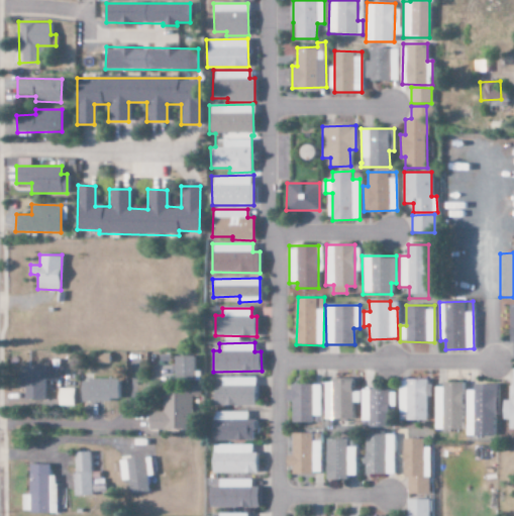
[(194,355),(174,356),(175,381),(194,381),(194,355)]
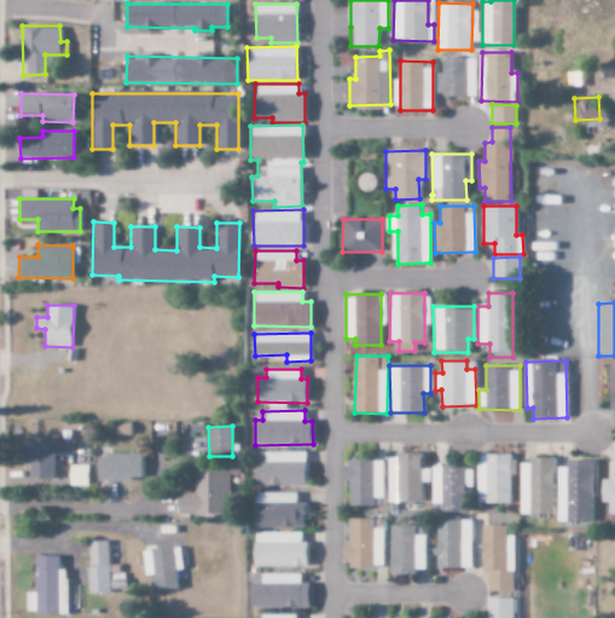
[(54,479),(54,455),(64,455),(65,440),(25,440),(25,463),(30,463),(29,478),(54,479)]
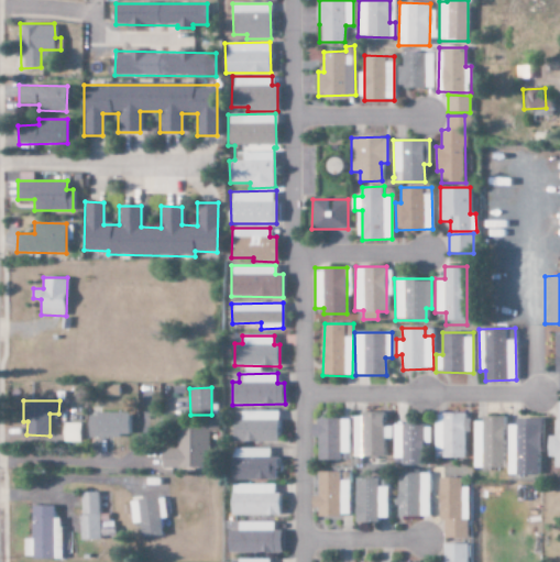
[(559,401),(553,401),(553,421),(550,421),(550,436),(544,436),(544,456),(550,456),(550,467),(559,467),(559,401)]
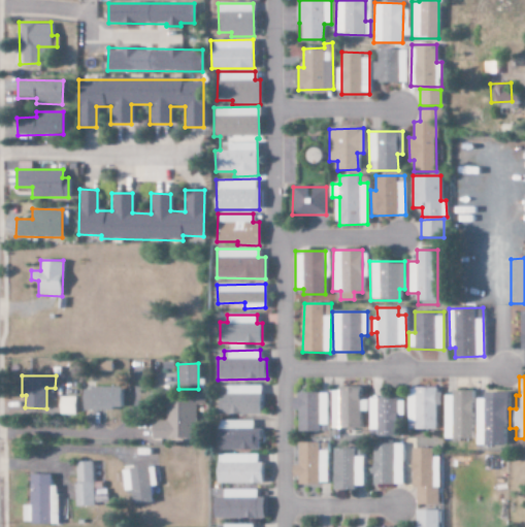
[(261,385),(226,385),(226,393),(220,393),(220,415),(261,415),(261,385)]
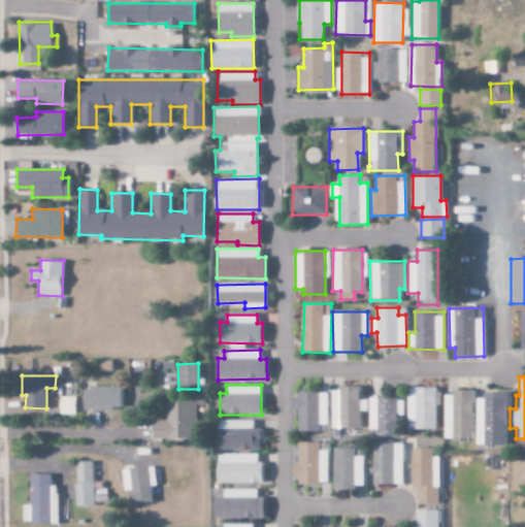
[(122,387),(84,387),(84,407),(123,407),(122,387)]
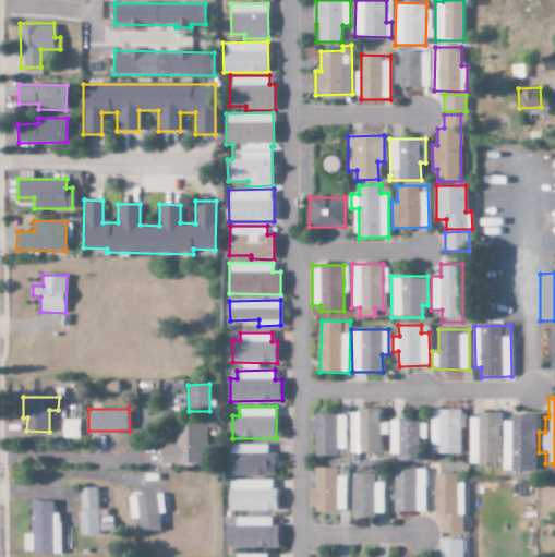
[(350,452),(381,452),(381,410),(351,409),(350,452)]
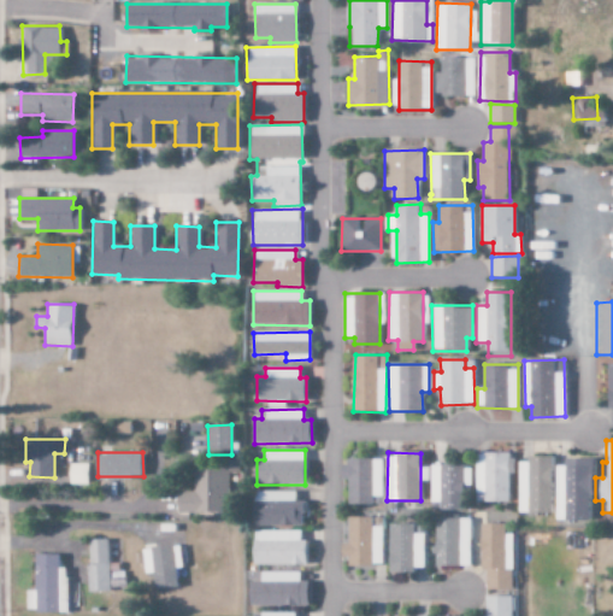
[(508,502),(510,452),(476,452),(475,493),(484,493),(484,502),(508,502)]
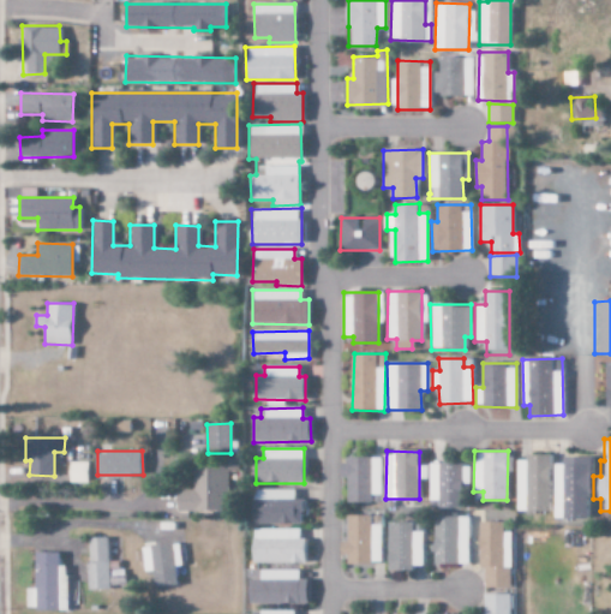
[(517,455),(516,511),(550,511),(551,457),(517,455)]
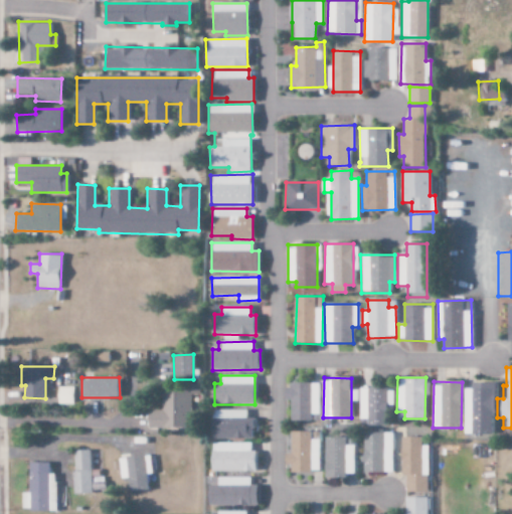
[(465,388),(464,434),(489,434),(490,382),(472,382),(472,388),(465,388)]
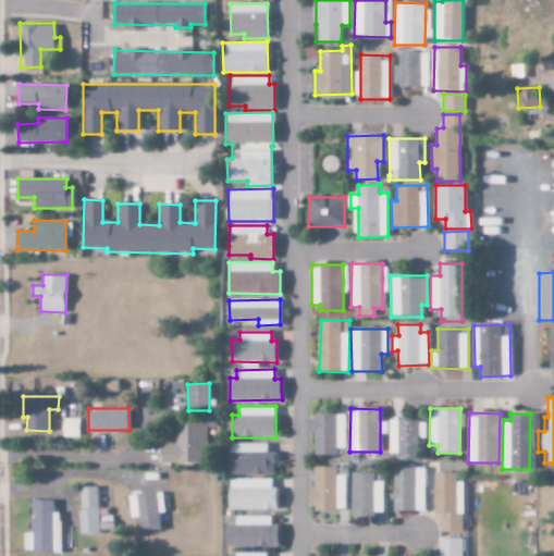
[(346,415),(309,415),(309,432),(316,432),(315,454),(336,455),(336,447),(345,447),(346,415)]
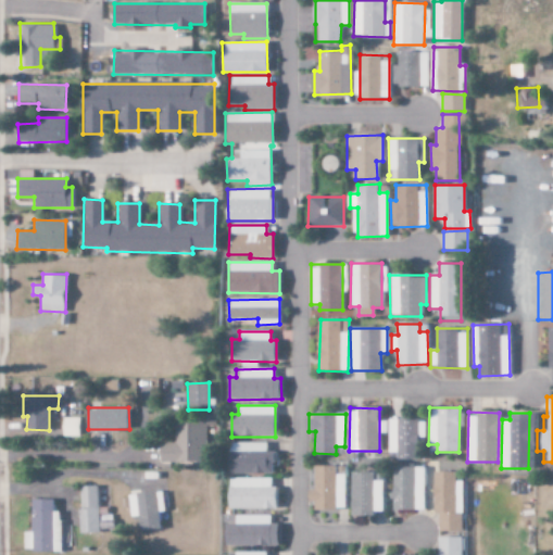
[(79,417),(63,418),(63,437),(80,436),(79,417)]
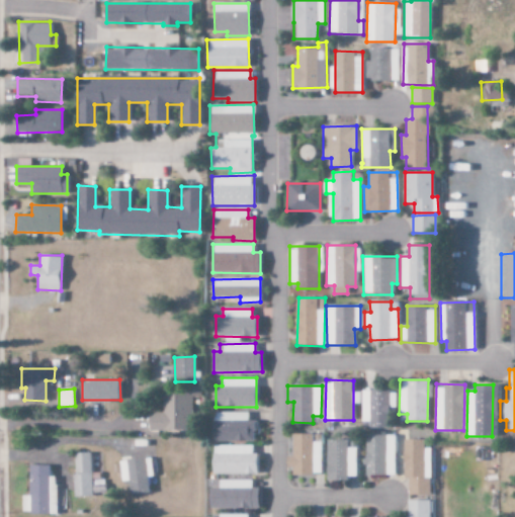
[(188,431),(189,391),(163,390),(163,412),(150,412),(150,430),(188,431)]
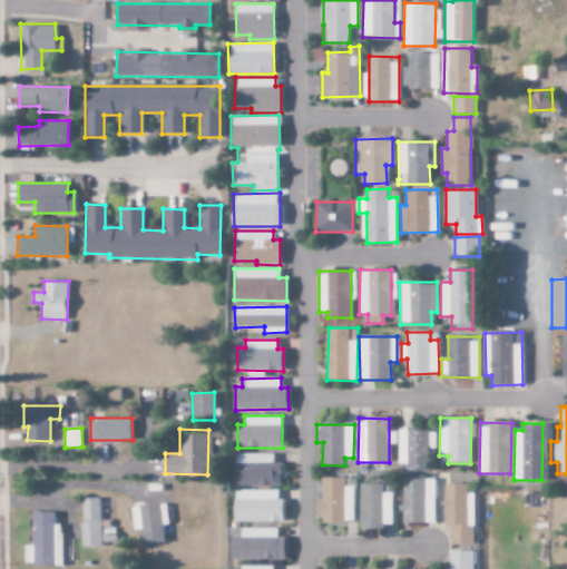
[(398,430),(399,466),(407,464),(407,471),(428,470),(427,442),(434,442),(434,429),(398,430)]
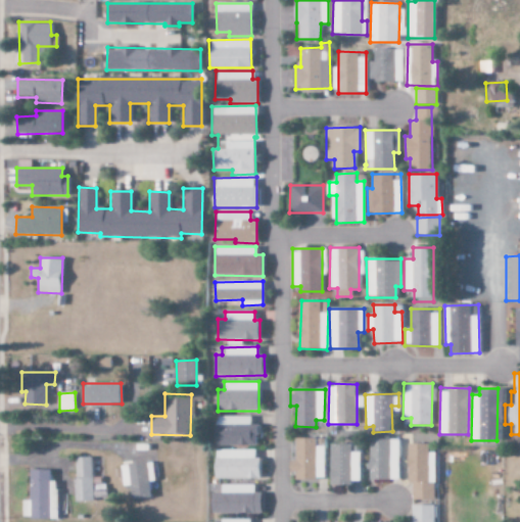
[(251,417),(217,416),(216,445),(257,445),(258,425),(250,424),(251,417)]
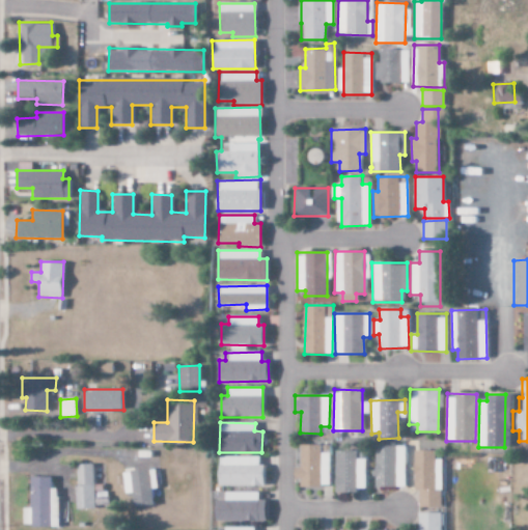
[(321,445),(300,445),(300,468),(295,468),(295,479),(301,479),(301,485),(329,486),(330,452),(321,452),(321,445)]
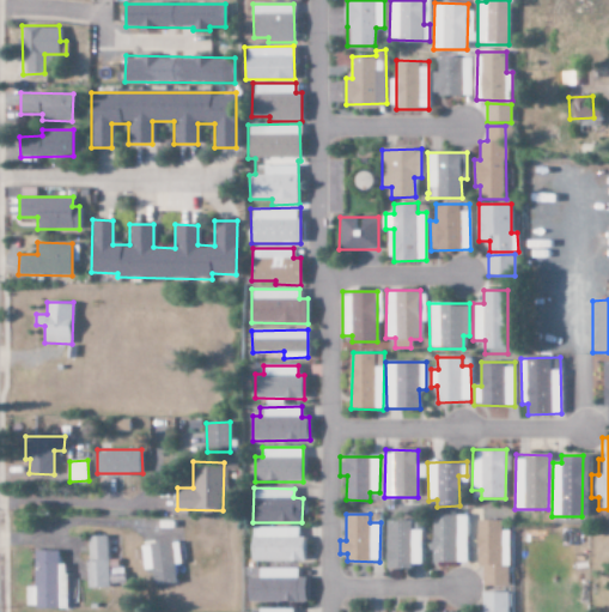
[(466,514),(433,515),(434,562),(467,562),(466,514)]
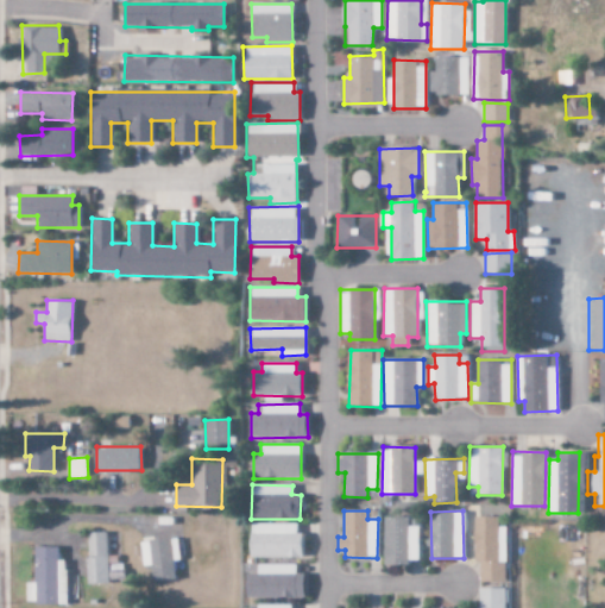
[(418,564),(418,516),(385,516),(384,563),(418,564)]
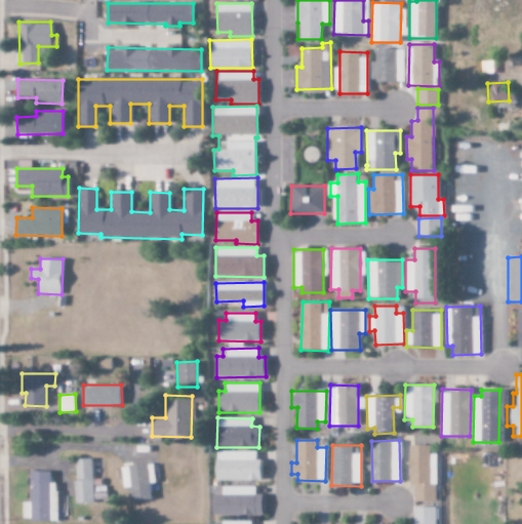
[(413,501),(437,501),(436,453),(430,453),(430,445),(409,445),(410,485),(413,485),(413,501)]
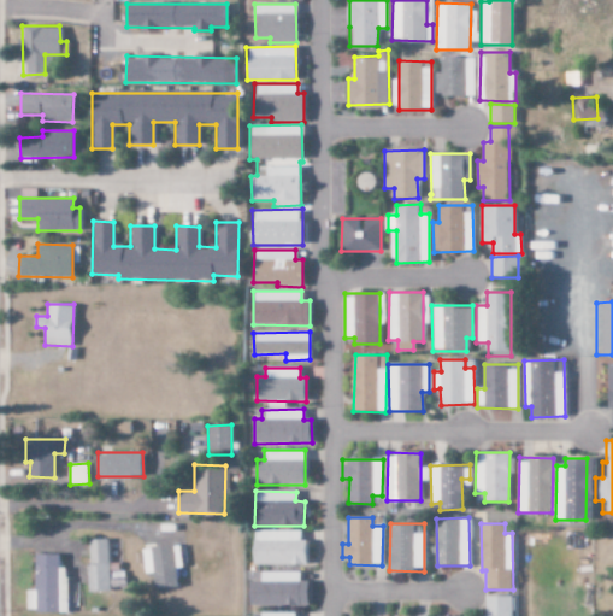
[(301,531),(255,531),(255,564),(307,565),(307,539),(301,539),(301,531)]
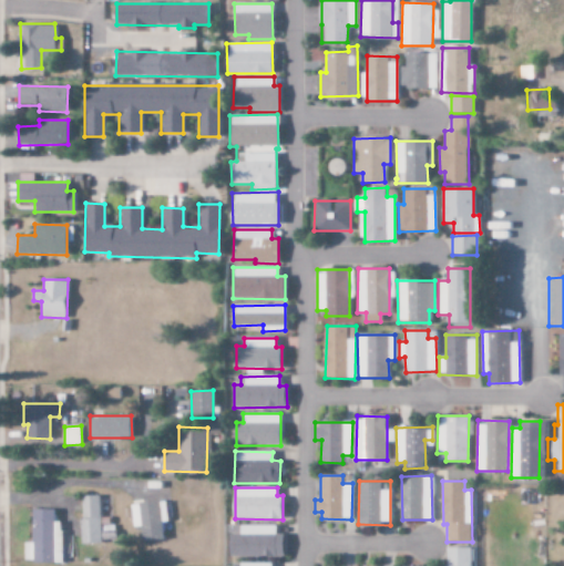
[(99,495),(80,495),(81,544),(100,543),(99,495)]
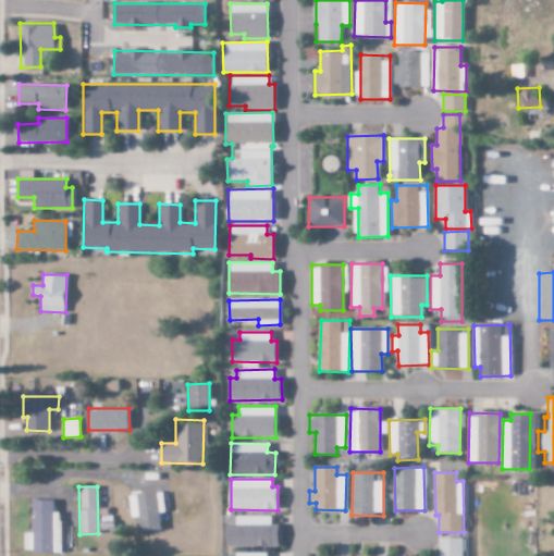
[(162,492),(127,494),(130,518),(138,517),(139,531),(158,530),(157,513),(164,513),(162,492)]
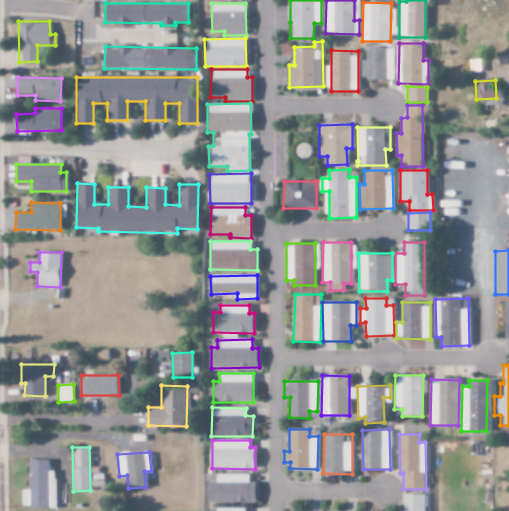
[(48,460),(29,459),(28,489),(20,489),(20,507),(55,507),(55,492),(48,492),(48,460)]
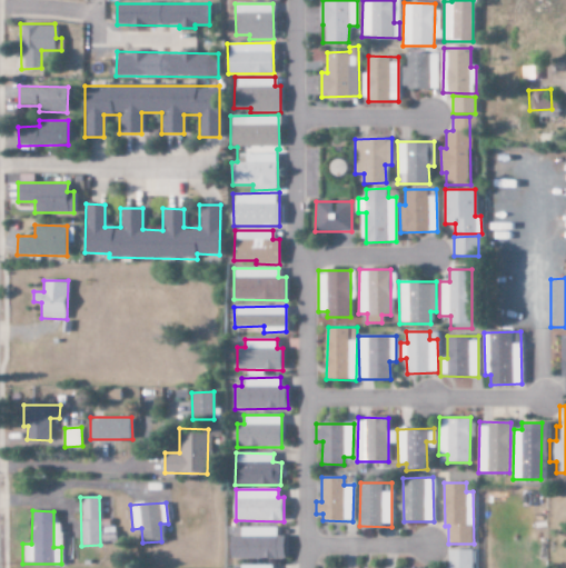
[(232,558),(285,558),(286,536),(278,536),(278,527),(241,527),(241,536),(232,536),(232,558)]
